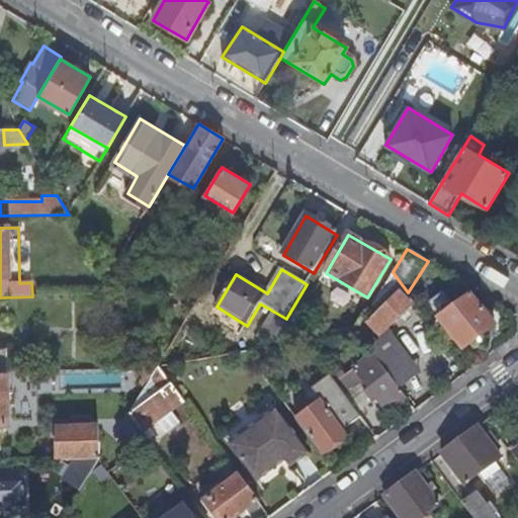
[(370,324),(382,336),(412,305),(400,293),(370,324)]
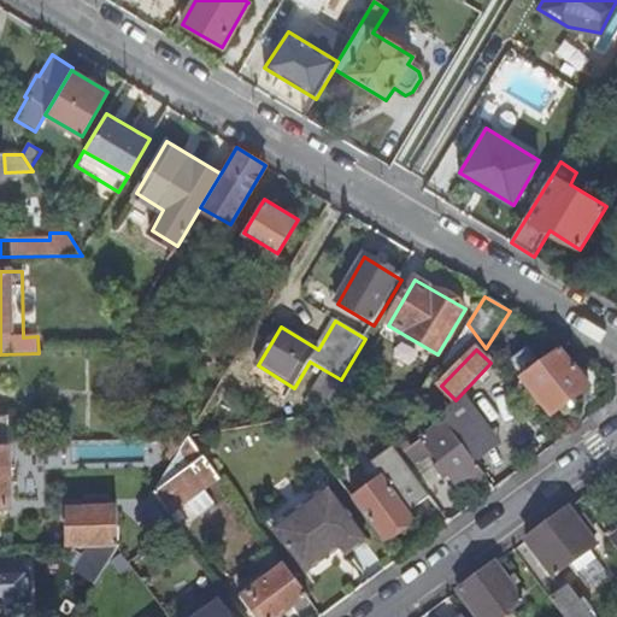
[(591,388),(562,350),(524,378),(528,385),(542,404),(552,417),(591,388)]
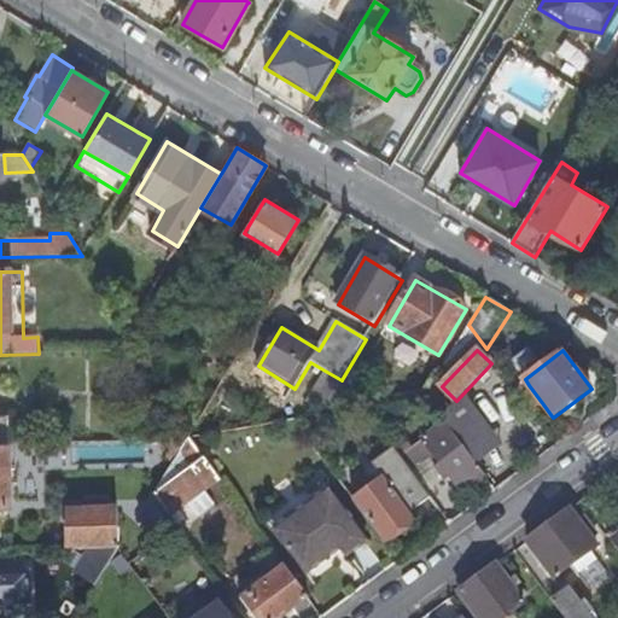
[(343,378),(342,380),(325,408),(342,412),(357,386),(343,378)]
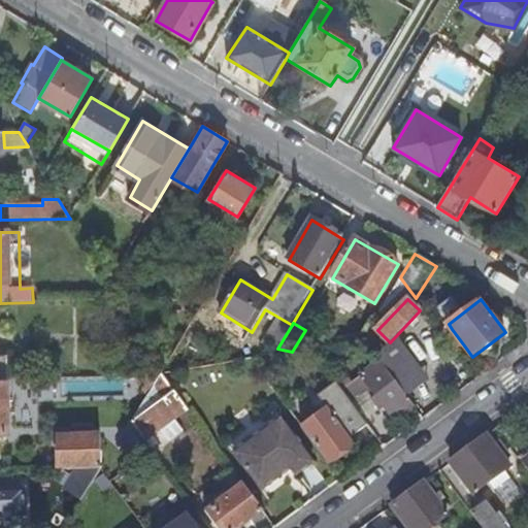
[(464,345),(452,329),(443,335),(456,352),(464,345)]
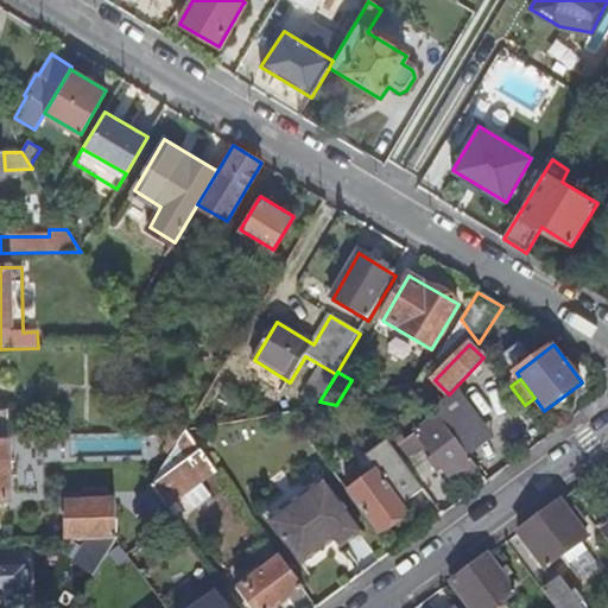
[(185,431),(197,413),(185,415),(175,415),(175,432),(185,431)]
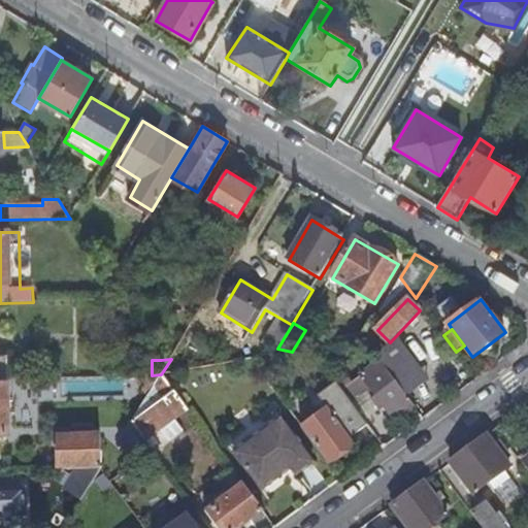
[(409,409),(415,406),(403,391),(381,362),(362,375),(392,416),(406,405),(409,409)]
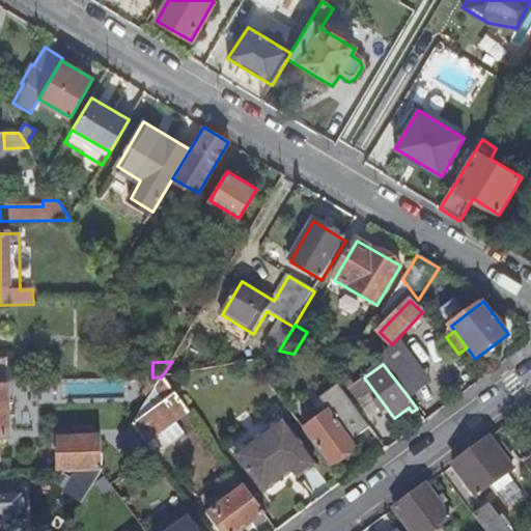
[(137,378),(148,400),(155,389),(162,378),(162,376),(152,378),(137,378)]
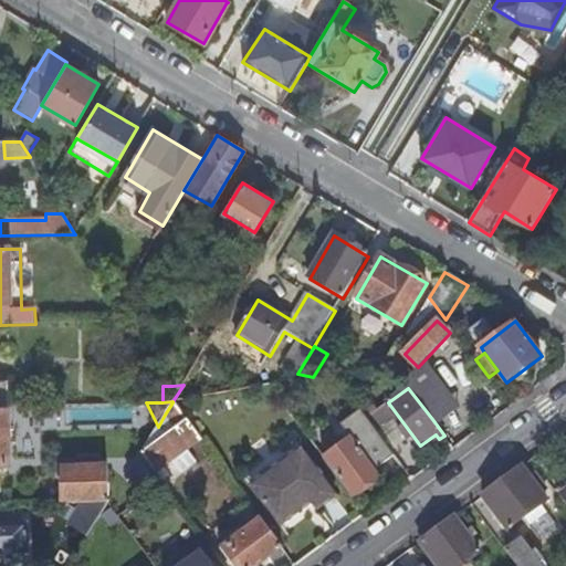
[(165,415),(177,430),(187,422),(173,402),(165,415)]
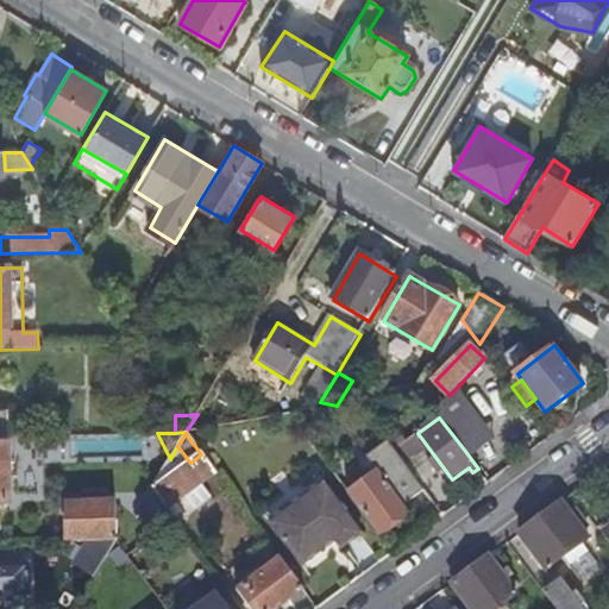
[(2,445),(0,445),(0,507),(18,507),(17,444),(2,445)]
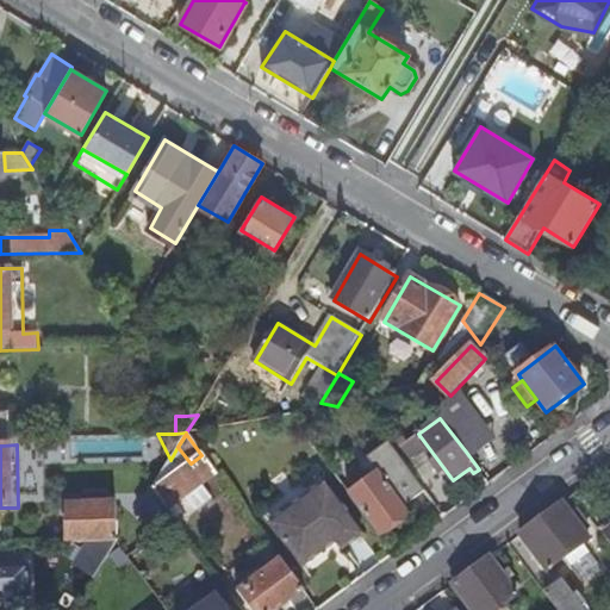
[(349,495),(380,536),(409,515),(405,510),(427,495),(390,446),(369,460),(379,473),(349,495)]
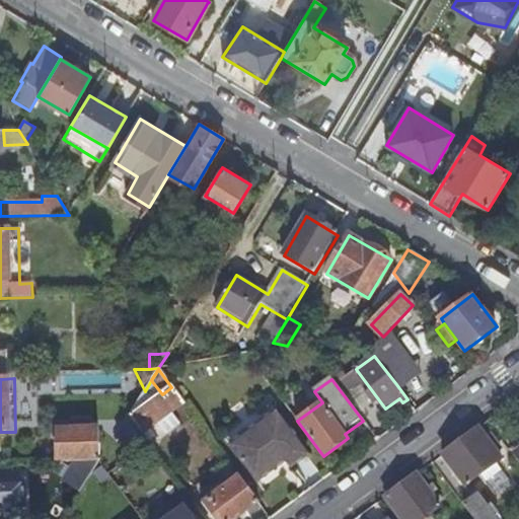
[(143,434),(184,403),(171,387),(162,394),(147,403),(142,395),(130,416),(143,434)]
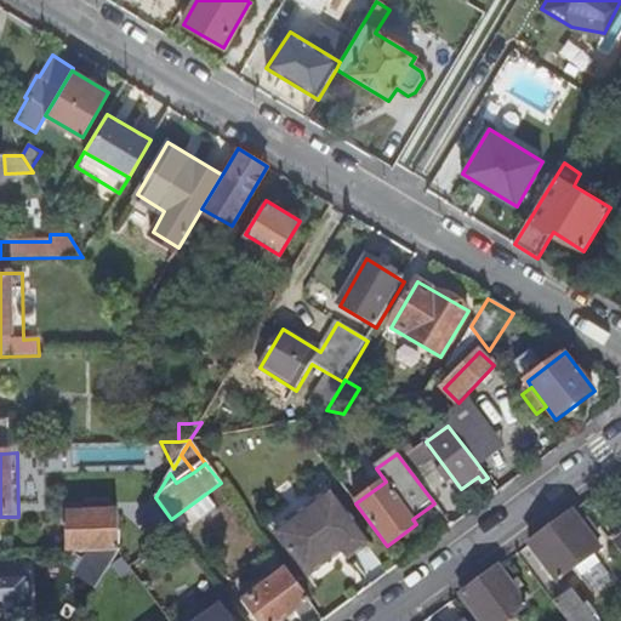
[(279,535),(307,575),(341,552),(348,559),(368,545),(332,496),(279,535)]
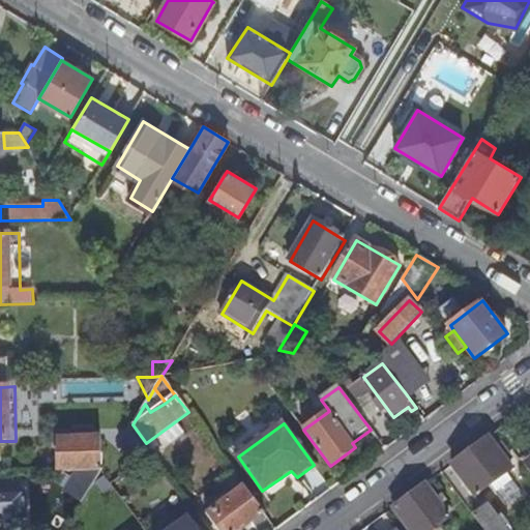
[(131,458),(147,444),(146,443),(133,424),(120,443),(131,458)]
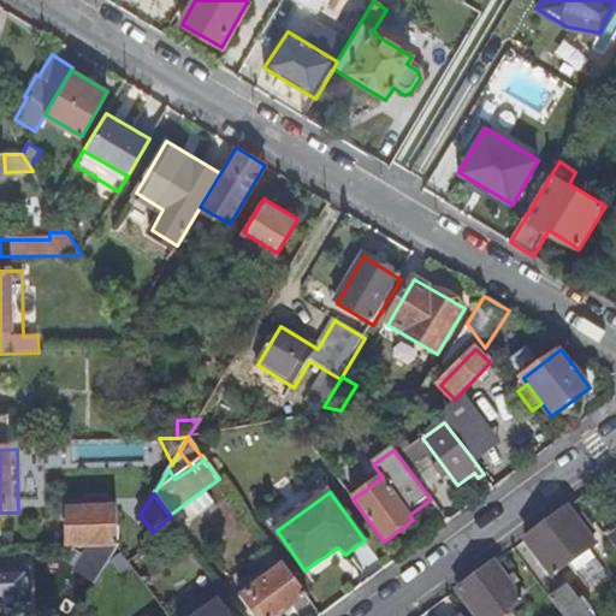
[(67,509),(67,550),(88,550),(119,549),(117,508),(67,509)]
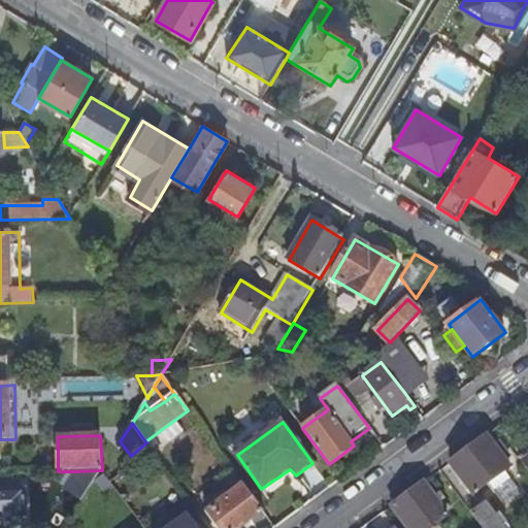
[(493,447),(486,437),(470,449),(451,463),(474,494),(508,468),(503,461),(509,457),(498,442),(493,447)]
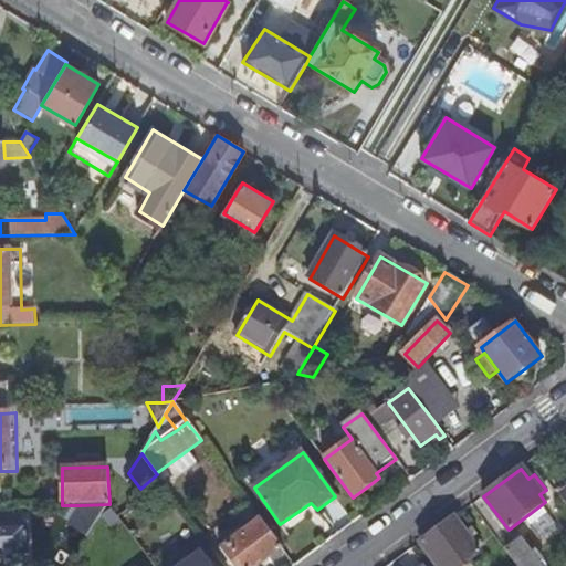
[(109,504),(81,505),(69,525),(88,537),(109,504)]
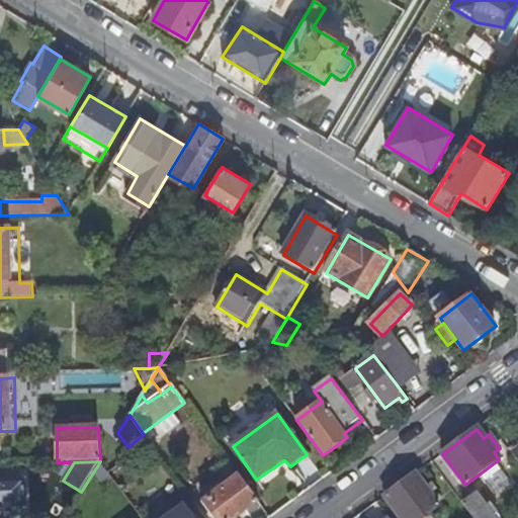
[(237,517),(246,512),(250,517),(269,517),(235,470),(230,475),(234,480),(202,502),(213,517),(237,517)]
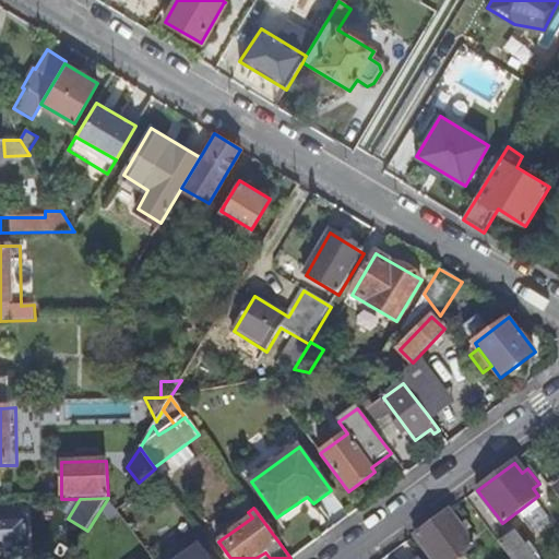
[(439,519),(414,536),(430,558),(458,558),(475,547),(468,538),(474,534),(470,530),(464,533),(448,511),(439,519)]
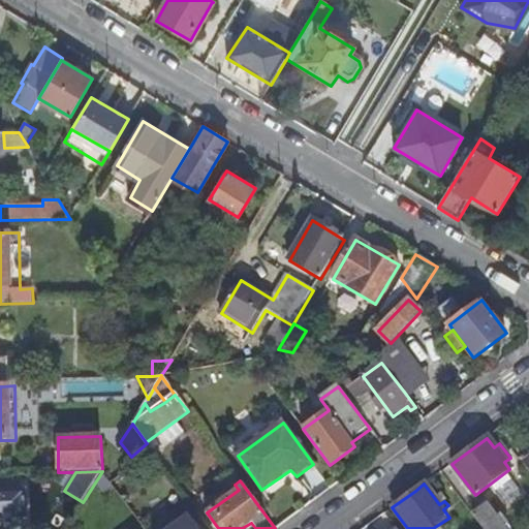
[(0,491),(0,528),(12,528),(14,527),(14,518),(26,518),(26,491),(0,491)]
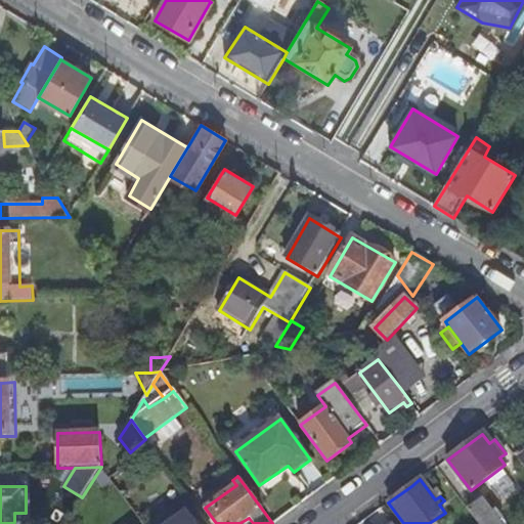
[(498,523),(482,501),(469,511),(474,518),(478,523),(498,523)]
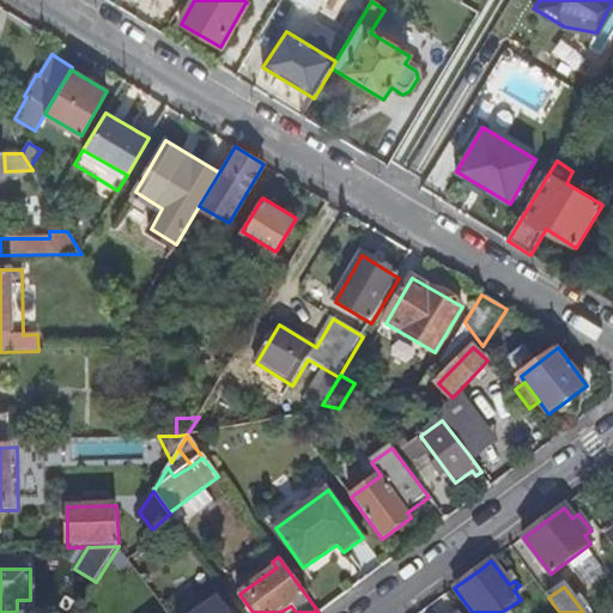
[(200,612),(226,612),(217,600),(200,612)]
